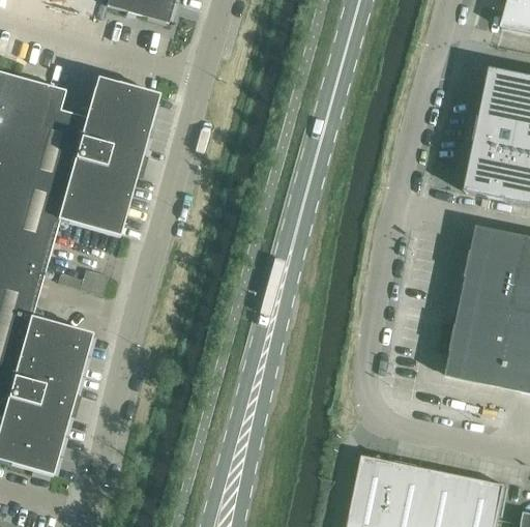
[(173,2),(166,0),(107,0),(106,5),(168,23),(173,2)]
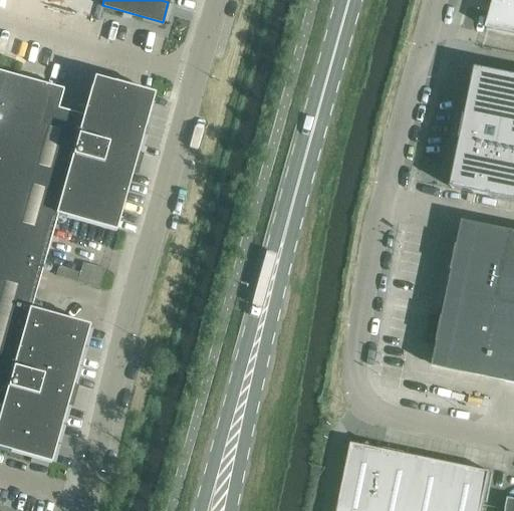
[(495,0),(487,26),(513,31),(513,0),(495,0)]
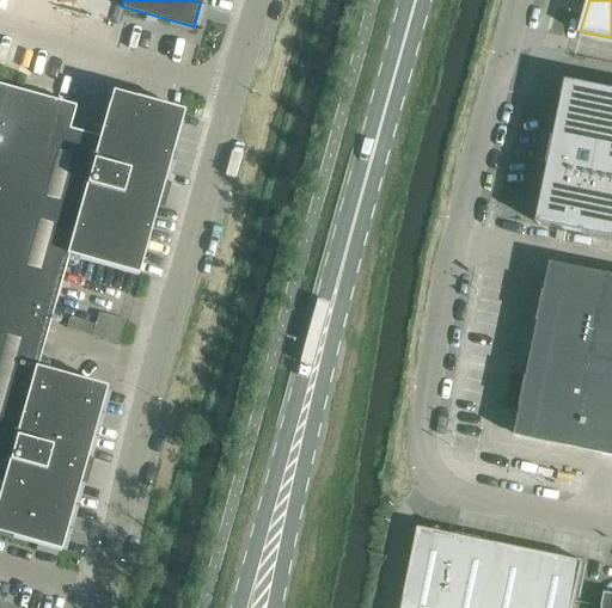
[(550,164),(538,221),(611,235),(611,86),(568,78),(556,135),(555,135),(549,164),(550,164)]
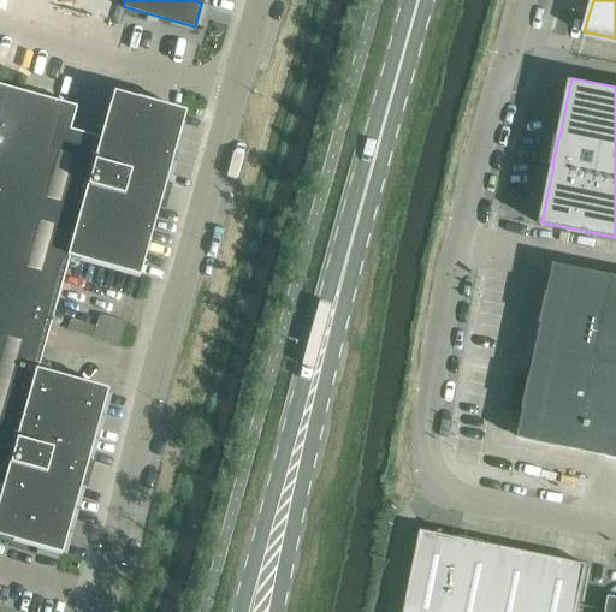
[(0,83),(0,485),(1,486),(0,491),(0,534),(60,552),(107,387),(37,368),(69,255),(138,274),(184,110),(113,90),(100,136),(70,128),(76,105),(0,83)]
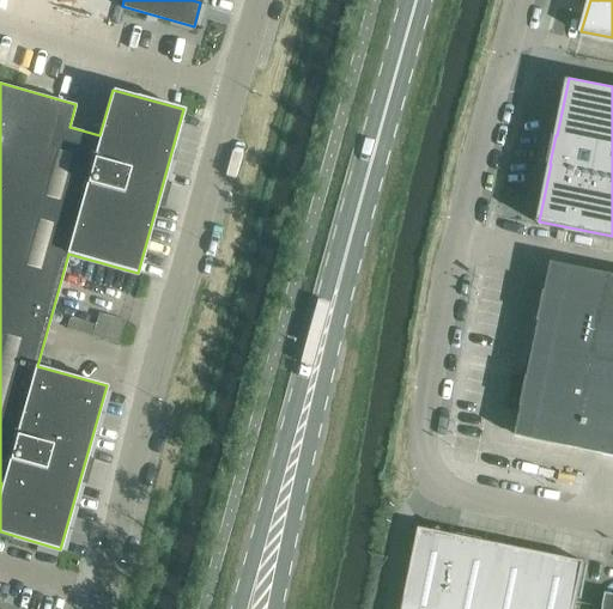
[(612,273),(553,261),(535,348),(612,363),(612,273)]
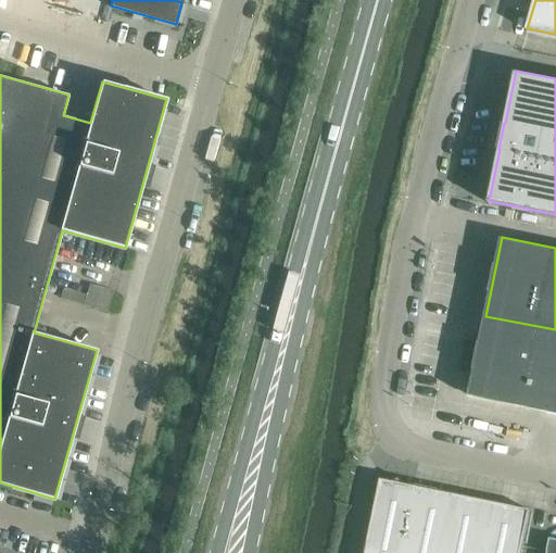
[(67,287),(65,297),(111,305),(114,286),(90,281),(89,291),(67,287)]
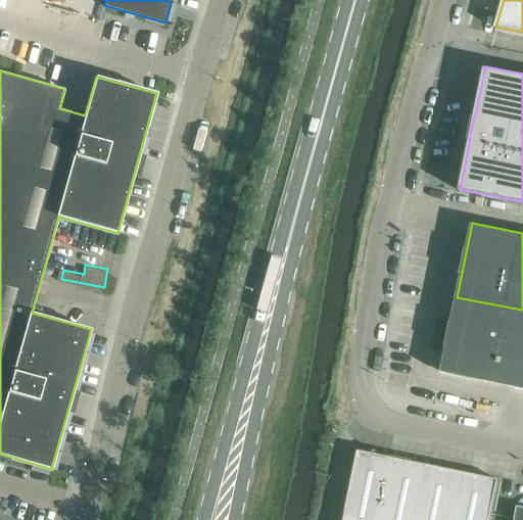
[(522,310),(457,297),(441,371),(522,387),(522,310)]
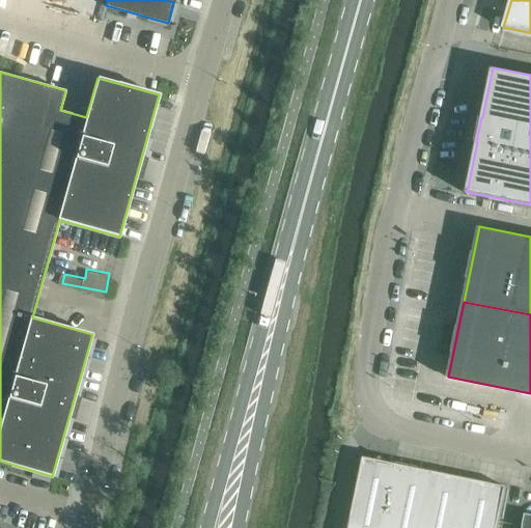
[(497,527),(502,508),(506,485),(385,460),(381,454),(357,471),(362,479),(361,485),(359,484),(358,487),(360,488),(355,517),(352,517),(348,527),(497,527)]
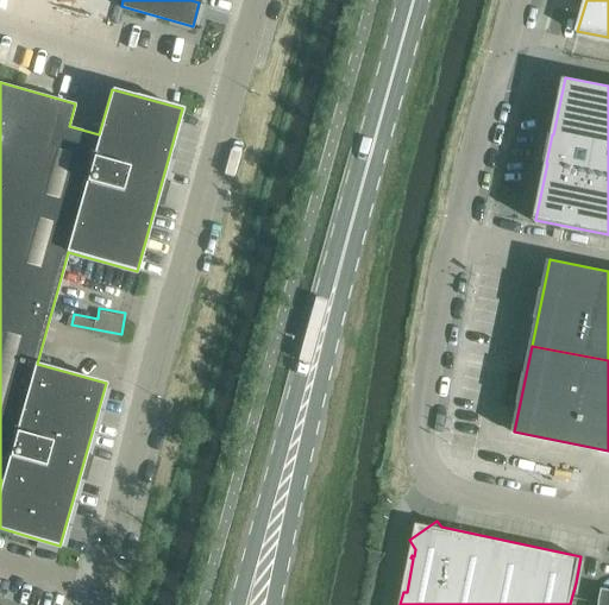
[(608,604),(608,588),(603,587),(601,599),(598,604),(608,604)]
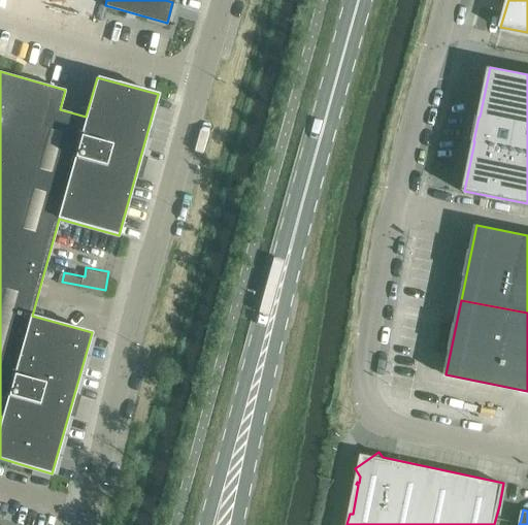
All buildings are outlined.
